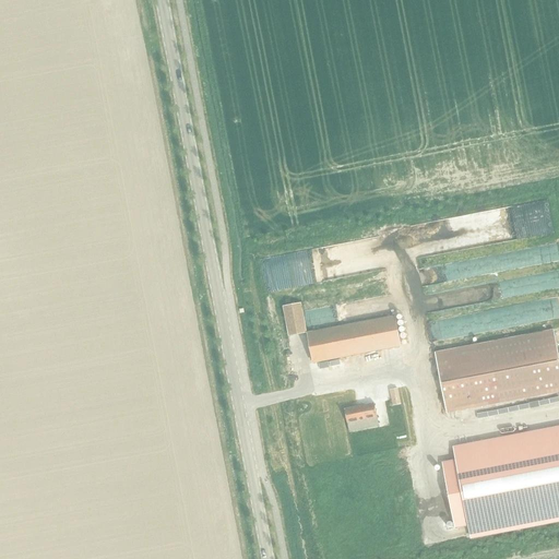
[(439,240),(461,238),(460,229),(438,232),(439,240)]
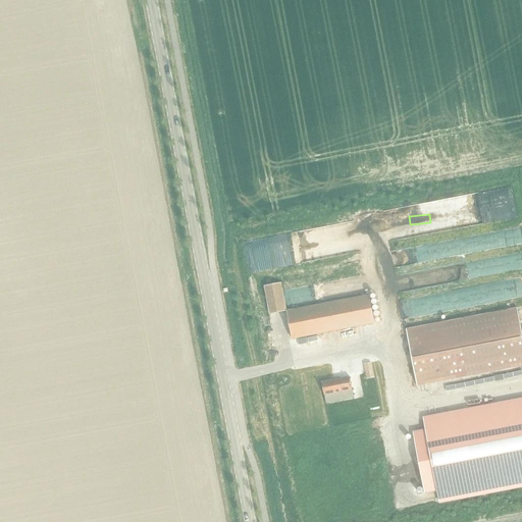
[(521,220),(474,226),(476,241),(521,236),(521,220)]
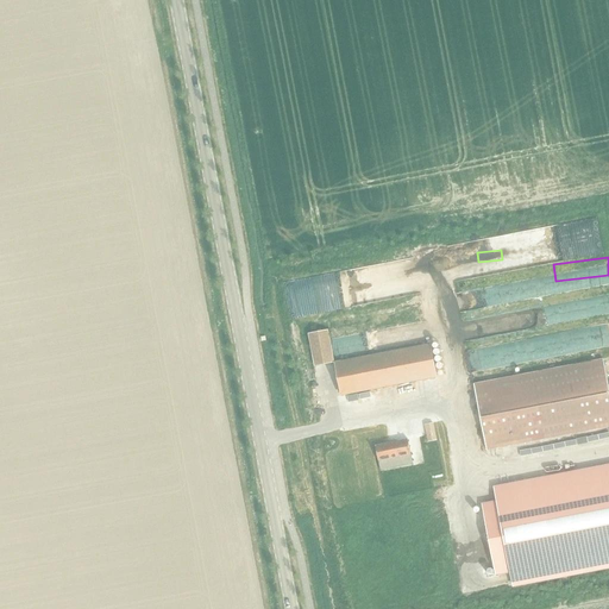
[(327,331),(308,334),(314,366),(333,363),(327,331)]
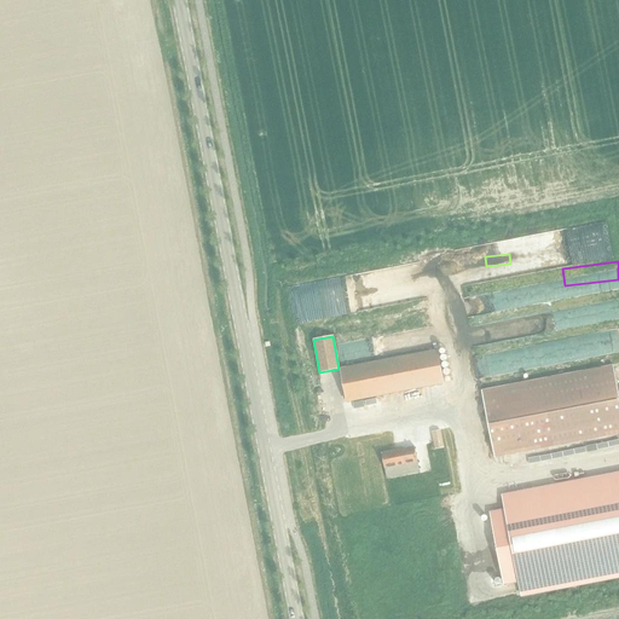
[(340,369),(347,401),(444,383),(437,350),(340,369)]
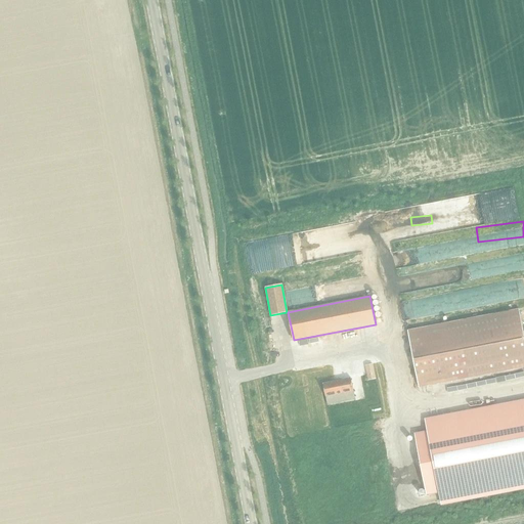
[(523,337),(519,309),(407,331),(419,387),(523,366),(523,337)]
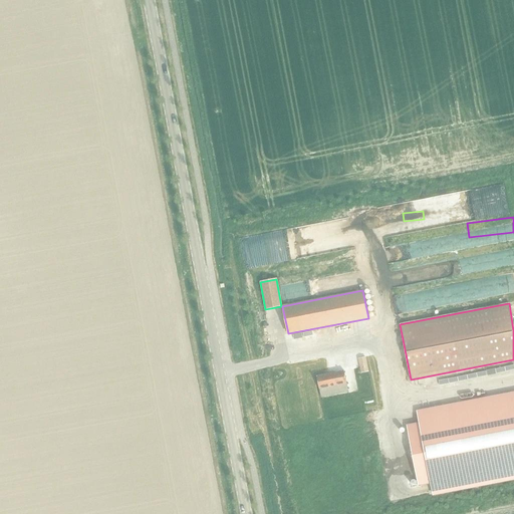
[(328,347),(330,353),(341,350),(340,344),(328,347)]
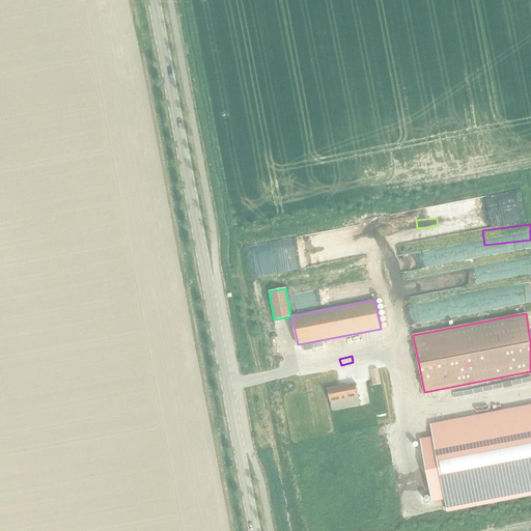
[(373,385),(381,384),(378,369),(370,370),(373,385)]
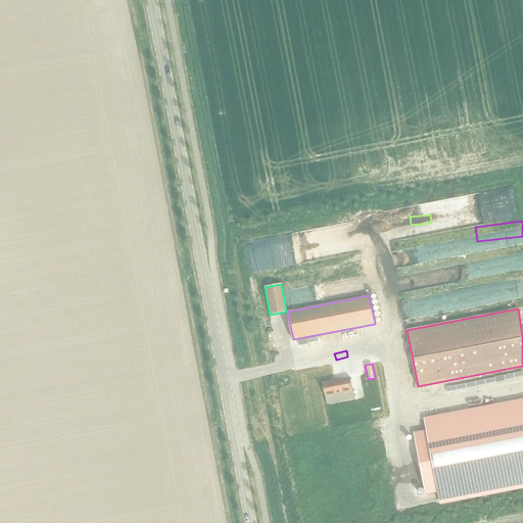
[(325,395),(327,405),(354,398),(350,377),(322,383),(325,395)]
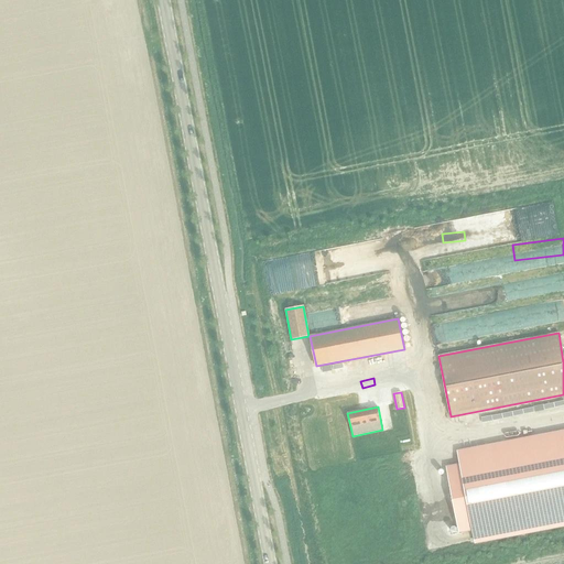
[(404,432),(408,438),(420,434),(418,427),(404,432)]
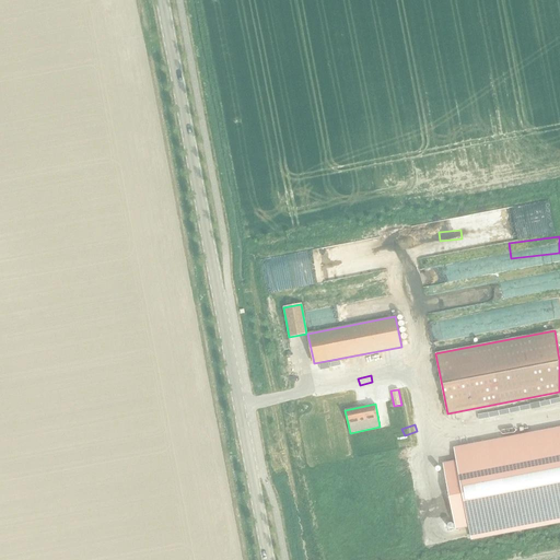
[(456,461),(442,464),(455,529),(468,527),(470,538),(559,520),(559,430),(454,451),(456,461)]
